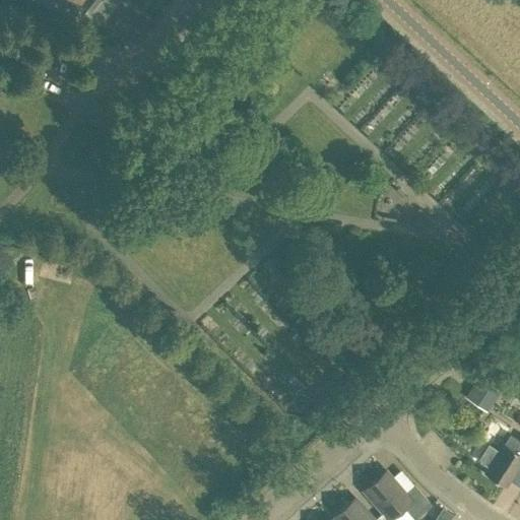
[(25,8),(28,0),(4,0),(25,8)]
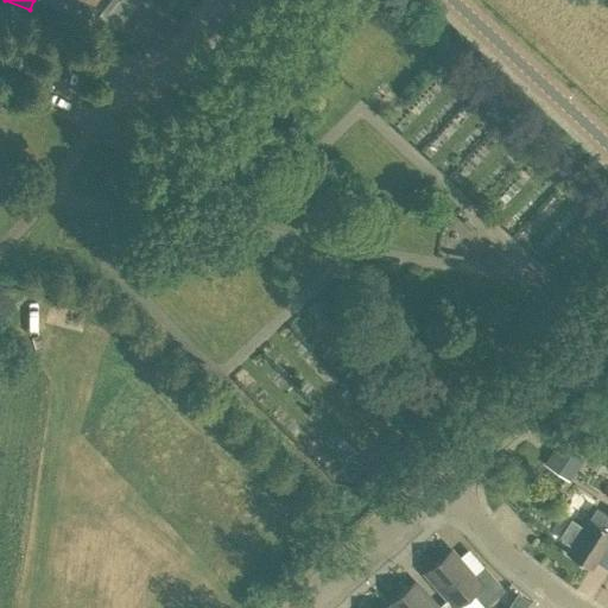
[(62,0),(33,0),(30,10),(56,19),(62,0)]
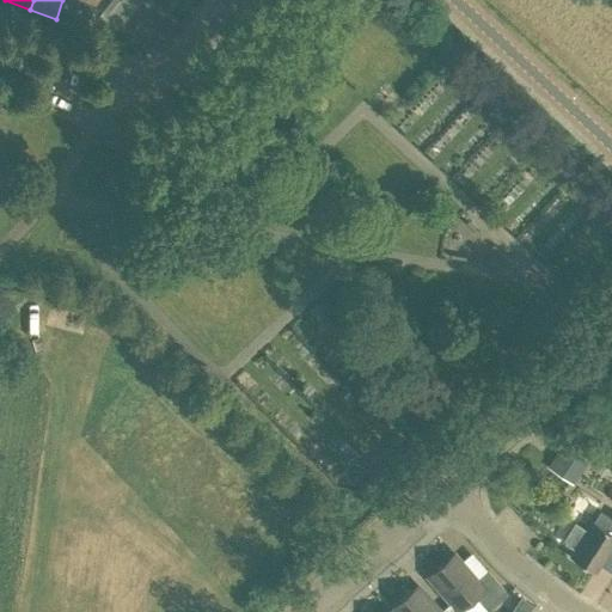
[(117,30),(139,0),(97,0),(91,8),(103,18),(117,30)]
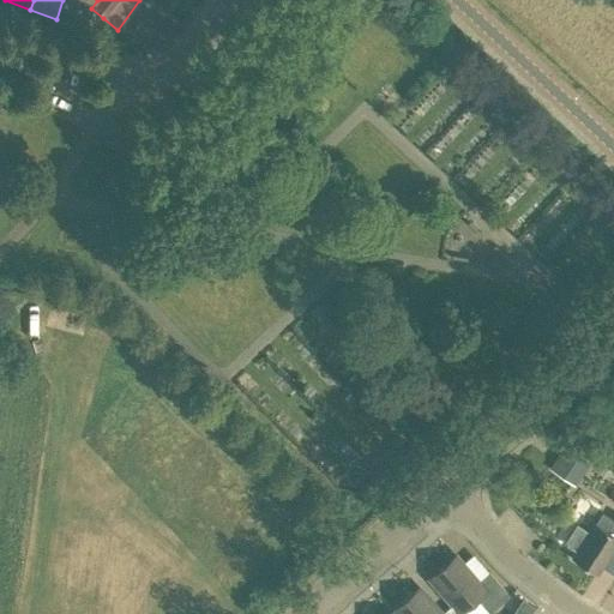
[(589,438),(589,423),(576,423),(576,438),(589,438)]
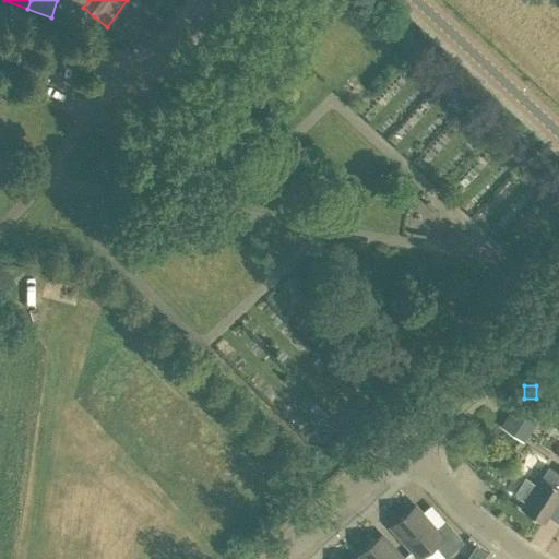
[(523,442),(537,419),(514,404),(500,427),(523,442)]
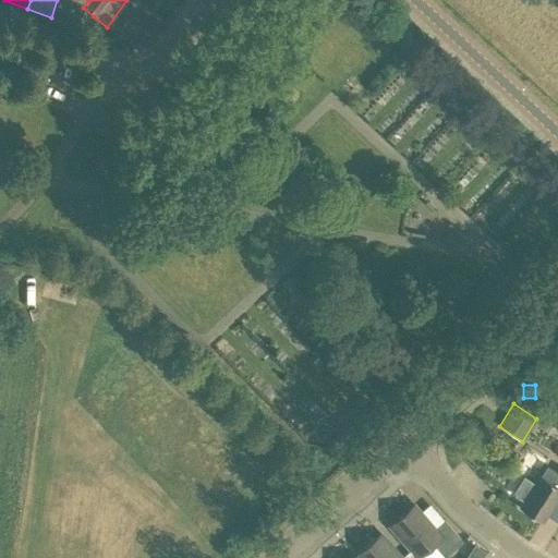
[(557,470),(557,472),(547,465),(541,475),(540,475),(535,482),(523,475),(513,490),(514,496),(519,498),(523,500),(519,507),(541,521),(556,498),(557,499),(557,470)]
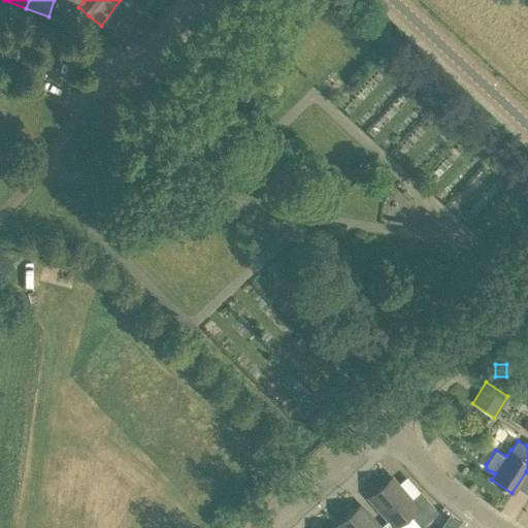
[(394,527),(396,526),(409,514),(416,522),(421,527),(428,521),(437,512),(421,492),(411,500),(391,477),(369,497),(389,520),(394,527)]
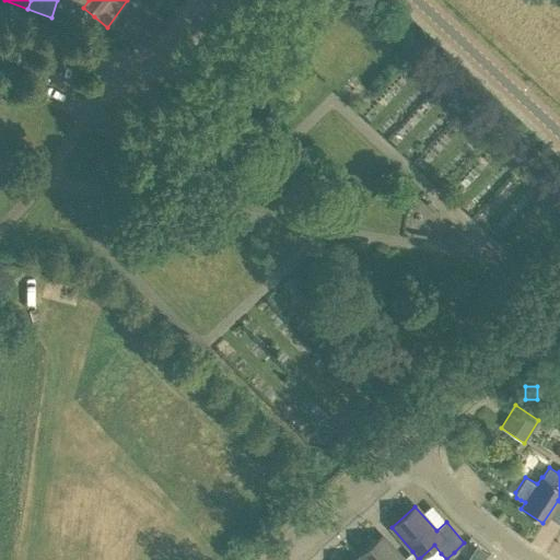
[(418,559),(412,551),(403,559),(382,536),(359,556),(362,559),(421,559),(420,558),(418,559)]
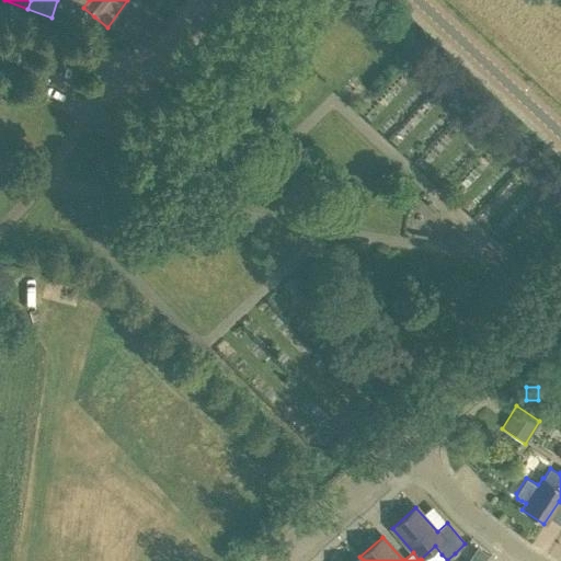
[(483,560),(489,554),(477,547),(472,554),(482,560),(483,560)]
